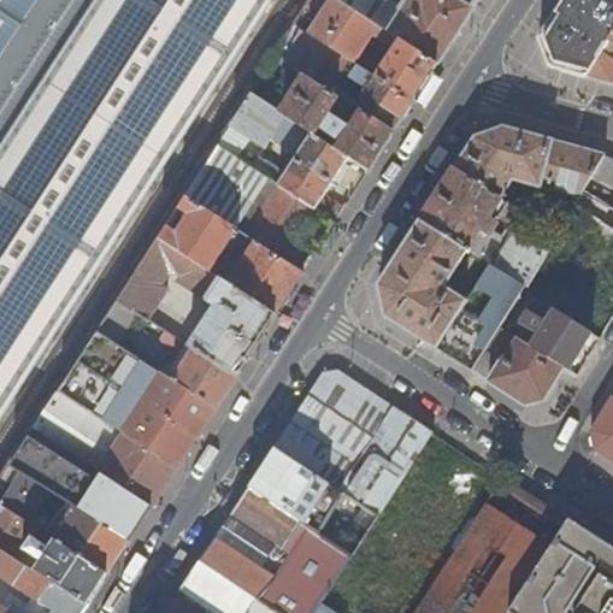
[(0,416),(87,283),(83,281),(92,266),(96,269),(113,242),(110,240),(117,229),(121,231),(147,192),(142,189),(149,178),(154,181),(184,134),(180,131),(182,128),(187,131),(216,84),(212,82),(216,76),(220,78),(251,33),(246,30),(251,23),(255,25),(271,0),(0,0),(0,416)]
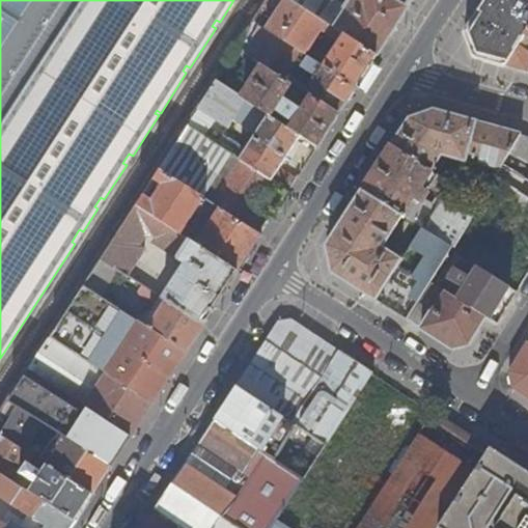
[(331,34),(335,28),(293,0),(264,0),(275,8),(262,27),(298,50),(303,53),(321,27),(331,34)]
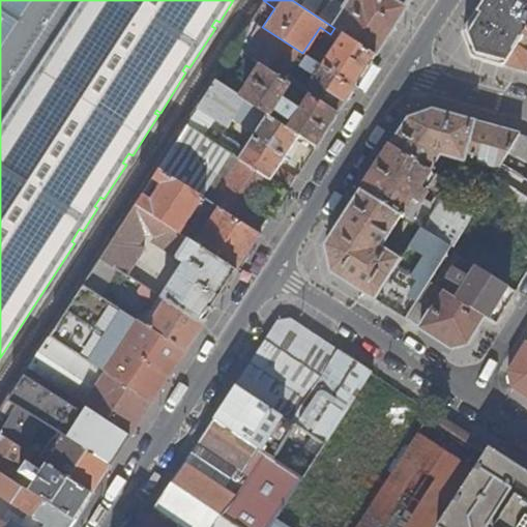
[(343,0),(339,7),(327,0),(292,0),(334,28),(341,32),(373,54),(404,6),(394,0),(343,0)]
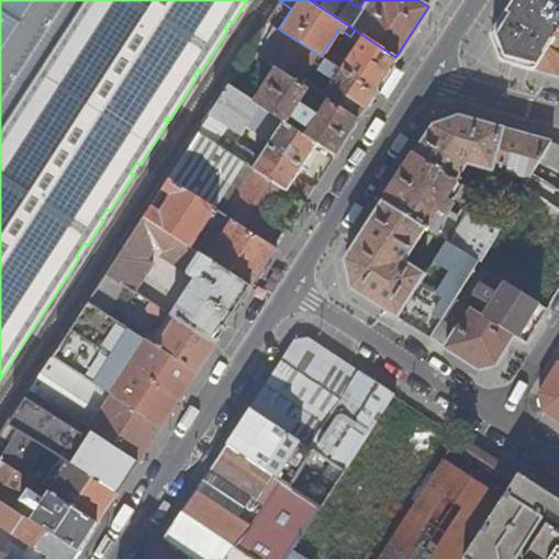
[(538,29),(556,2),(551,0),(510,0),(489,32),(500,57),(532,66),(551,35),(538,29)]
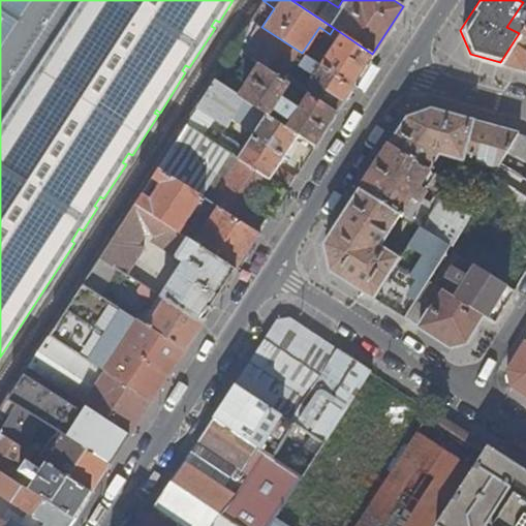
[(506,27),(519,33),(525,22),(525,4),(523,2),(506,27)]
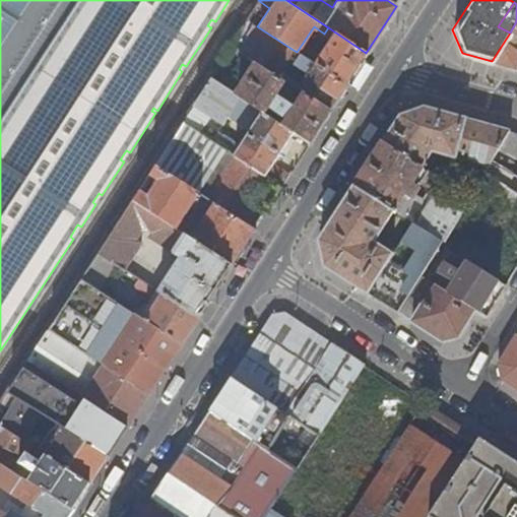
[(279,69),(292,49),(257,26),(246,18),(243,23),(260,35),(247,55),(257,61),(283,79),(288,82),(292,77),(279,69)]
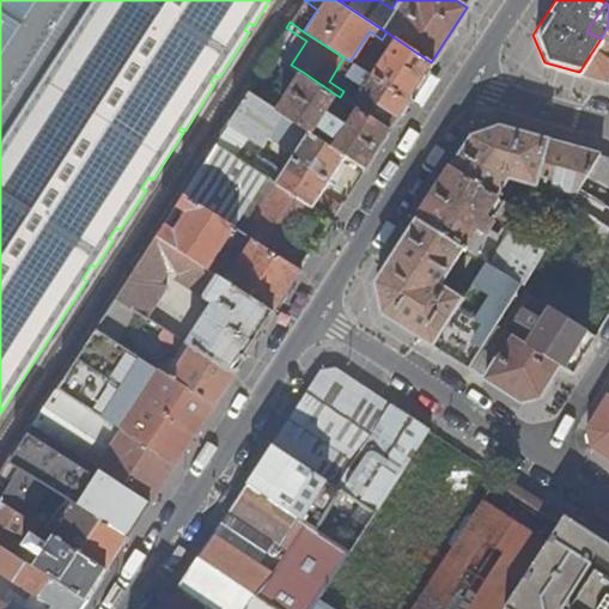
[(608,41),(608,25),(601,38),(579,72),(602,78),(606,79),(608,73),(608,55),(602,52),(608,41)]
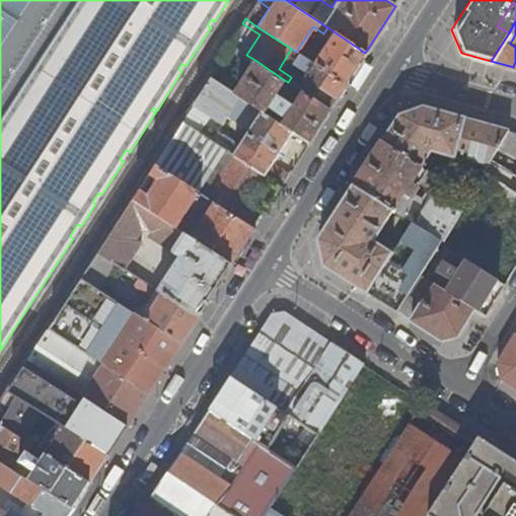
[(247,31),(240,27),(229,44),(237,49),(247,31)]
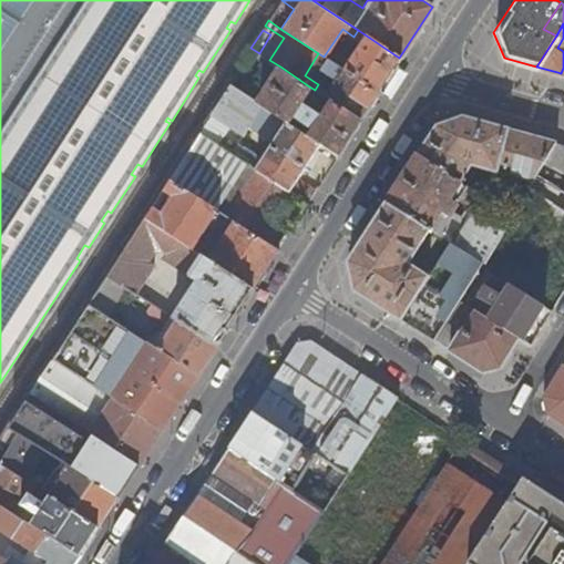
[(336,58),(332,63),(376,92),(399,58),(365,34),(346,63),(336,58)]
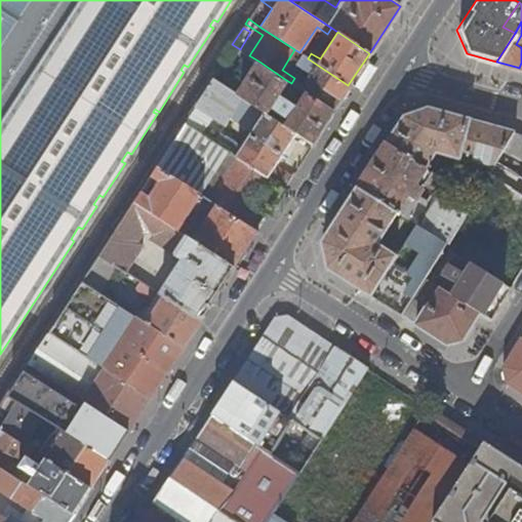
[(310,74),(299,89),(307,93),(331,111),(348,85),(308,58),(302,54),(295,65),(310,74)]
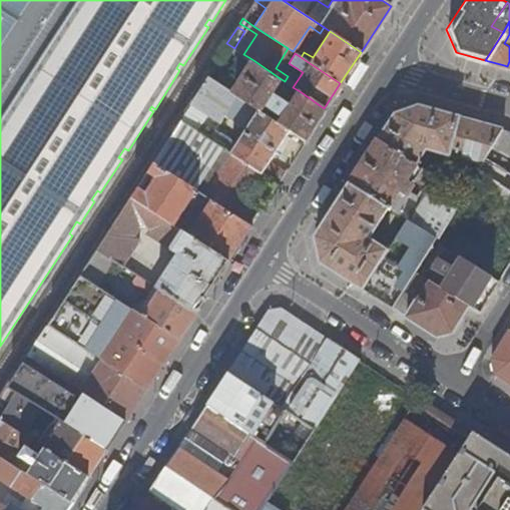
[(271,91),(280,78),(253,60),(233,92),(287,128),(304,140),(324,108),(300,91),(291,105),(271,91)]
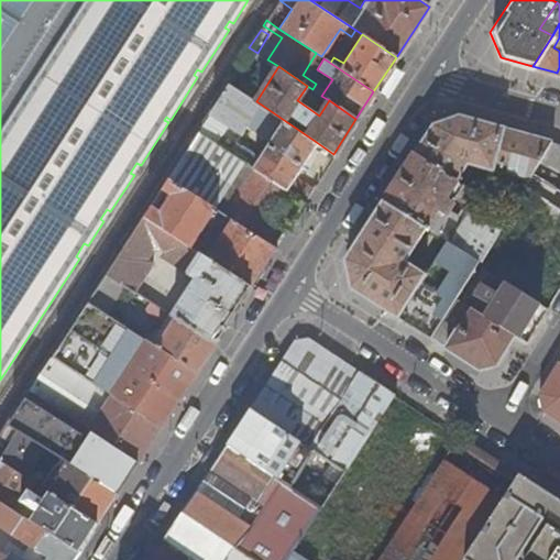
[(294,174),(315,141),(256,101),(227,81),(208,111),(240,132),(241,131),(245,134),(252,124),(267,134),(273,134),(257,160),(255,156),(233,142),(228,151),(242,161),(252,166),(285,188),(304,200),(313,186),(294,174)]
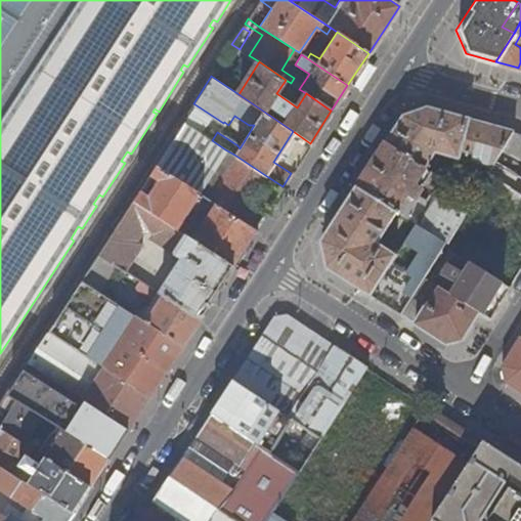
[(297,107),(306,93),(299,89),(291,83),(286,80),(276,93),(297,107)]
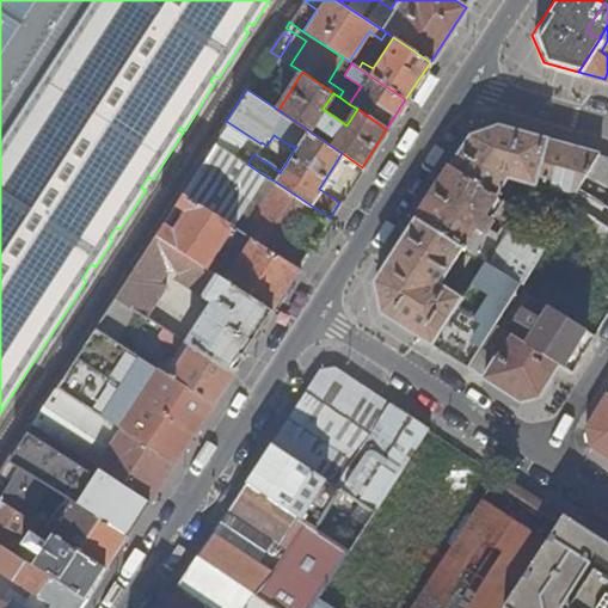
[(504,176),(571,194),(577,184),(596,151),(497,123),(470,134),(449,165),(493,194),(504,176)]
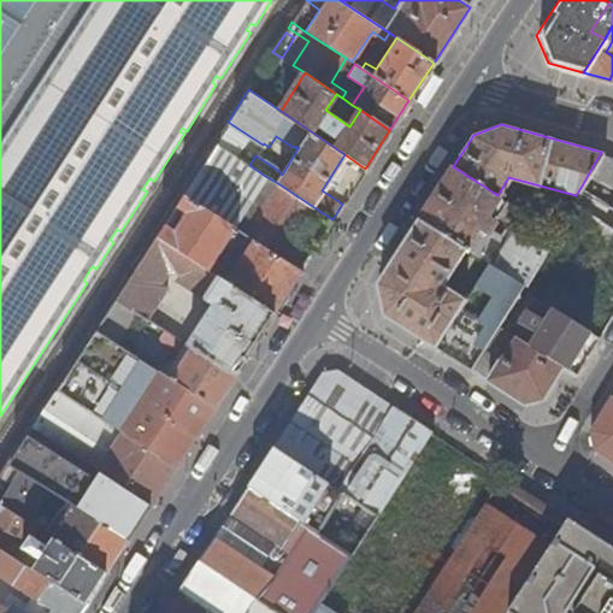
[(249,200),(265,176),(249,165),(214,142),(182,193),(200,204),(216,178),(249,200)]
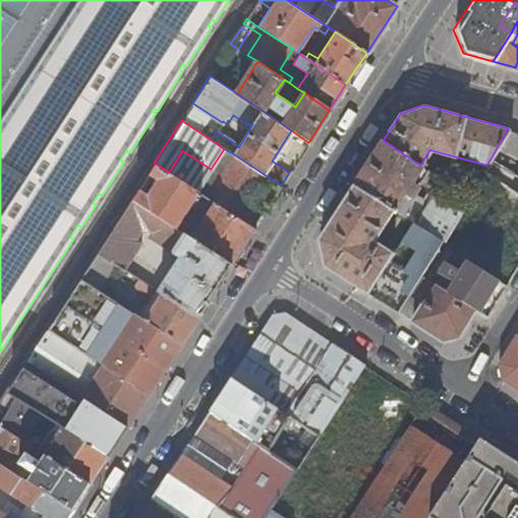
[(517,160),(517,131),(508,128),(492,157),(517,160)]
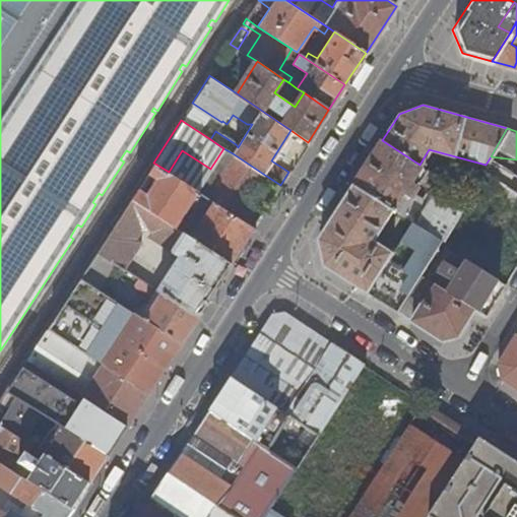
[(433,184),(438,177),(434,174),(419,165),(382,140),(354,183),(393,207),(412,219),(444,240),(447,233),(454,219),(461,207),(467,195),(454,187),(447,199),(428,188),(423,196),(412,191),(421,179),(428,184),(433,184)]
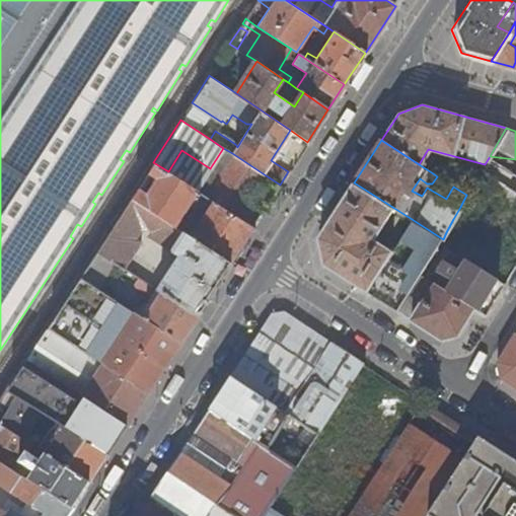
[(235,216),(263,173),(232,153),(225,165),(220,162),(215,171),(219,174),(205,197),(211,201),(235,216)]
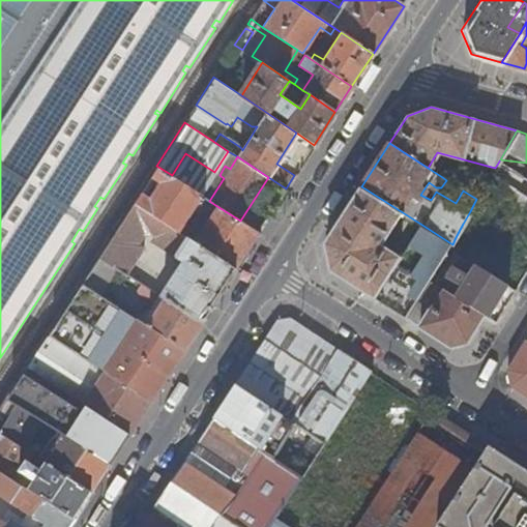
[(503,165),(496,177),(526,196),(526,171),(524,176),(503,165)]
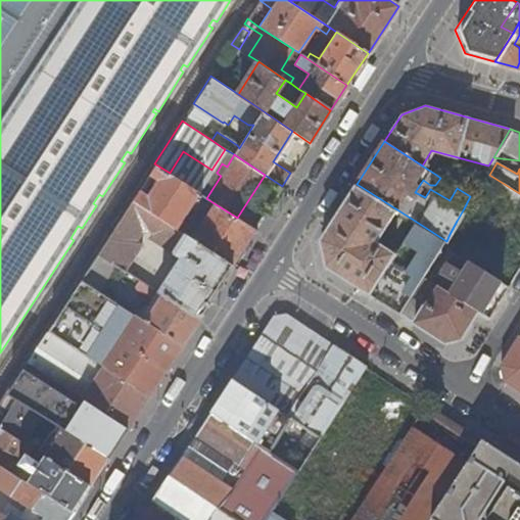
[(175,228),(198,192),(170,173),(154,163),(132,199),(175,228)]
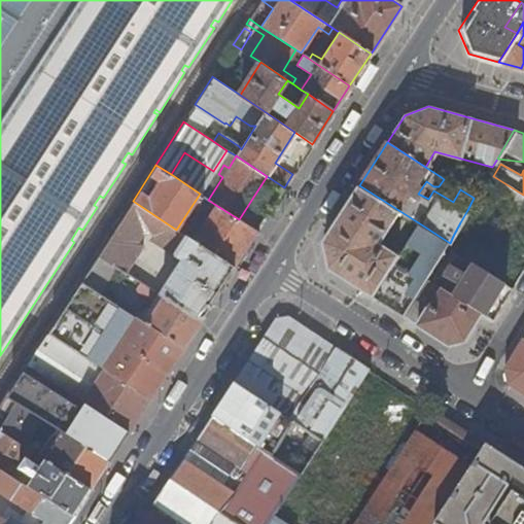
[(523,238),(523,195),(493,176),(486,189),(502,199),(490,219),(523,238)]
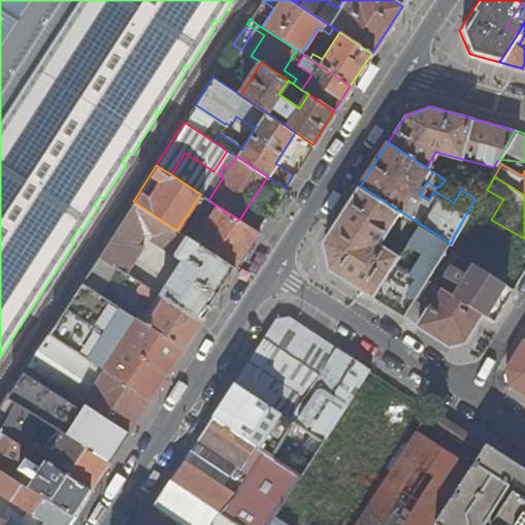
[(378,243),(399,210),(360,186),(323,243),(329,268),(403,316),(428,279),(448,248),(451,243),(419,223),(397,256),(378,243)]
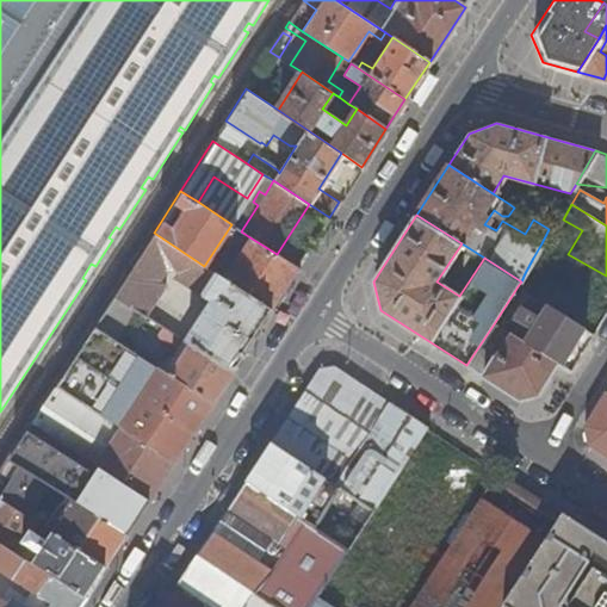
[(210,301),(184,341),(229,371),(270,309),(222,277),(204,266),(154,233),(113,295),(136,309),(143,314),(163,282),(158,278),(165,267),(172,266),(178,270),(173,276),(210,301)]
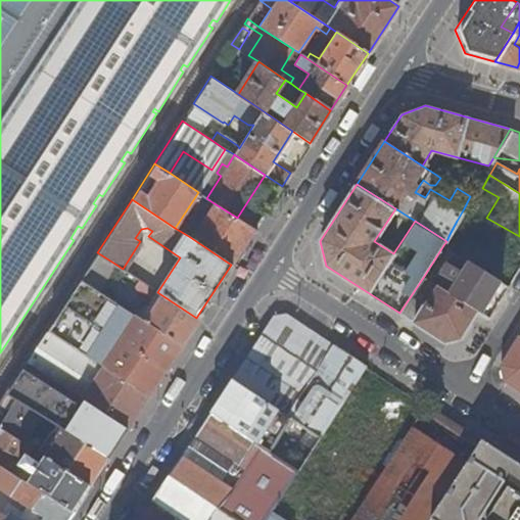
[(213,202),(190,237),(231,265),(253,229),(237,218),(213,202)]
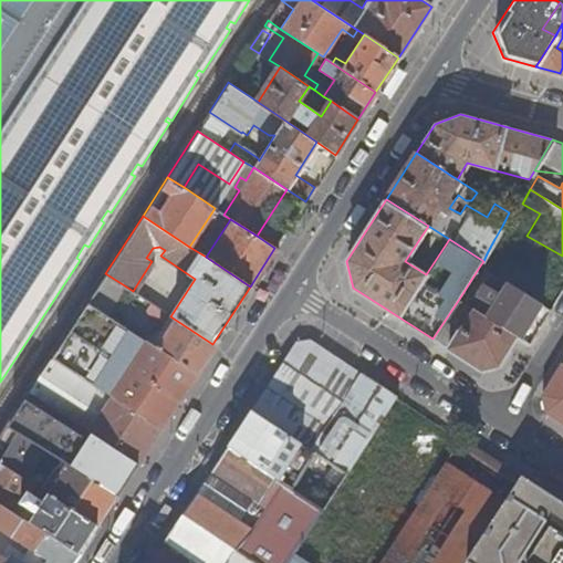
[(512,231),(502,226),(494,239),(504,244),(512,231)]
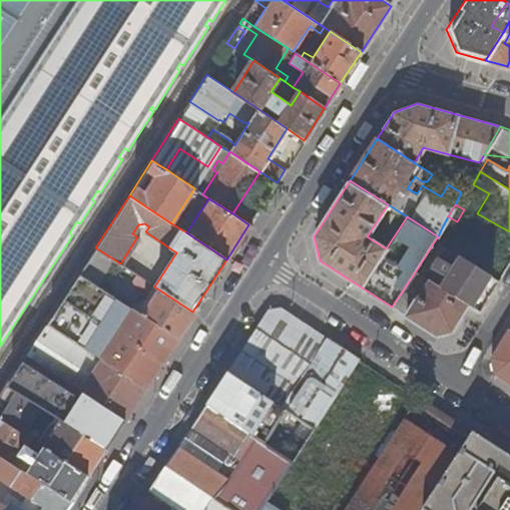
[(460,240),(441,229),(438,236),(435,240),(443,245),(453,252),(460,240)]
